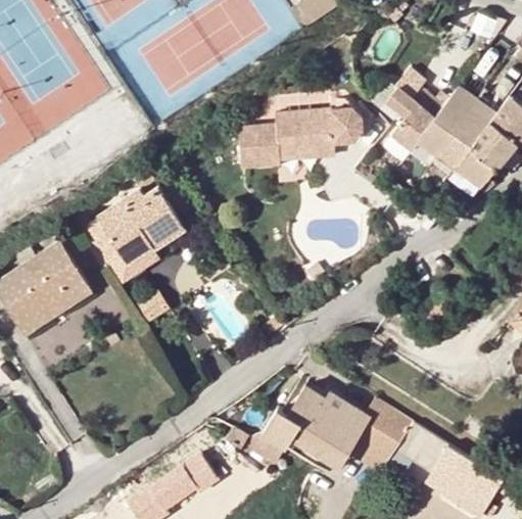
[(334,0),(295,0),(312,24),(338,5),(334,0)]
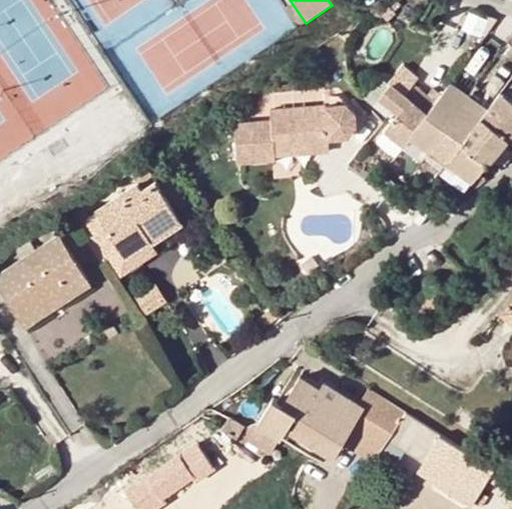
[(402,66),(393,78),(410,90),(418,78),(402,66)]
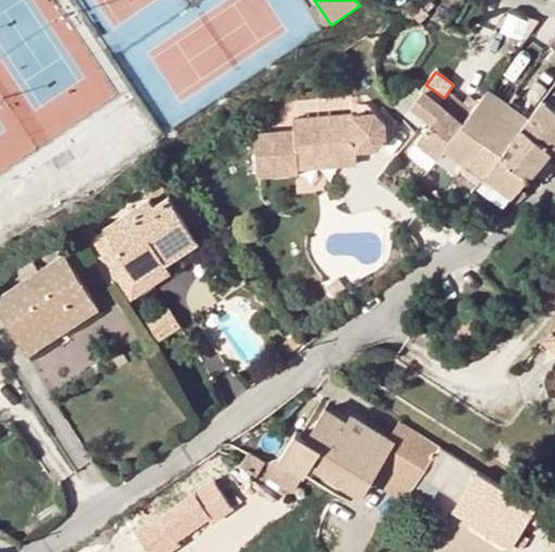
[(440,105),(461,118),(469,105),(450,92),(440,105)]
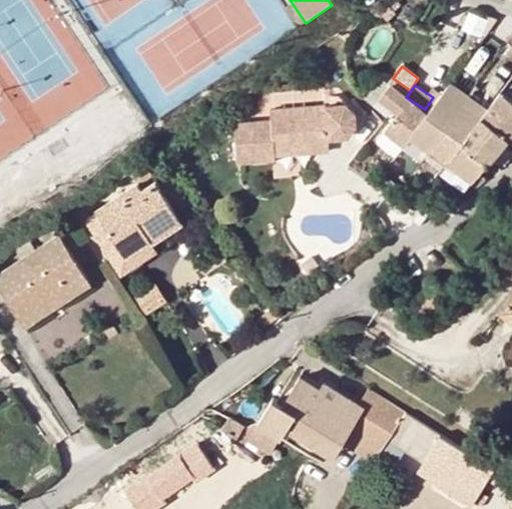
[(467,99),(449,85),(425,118),(410,139),(428,153),(444,131),(467,99)]
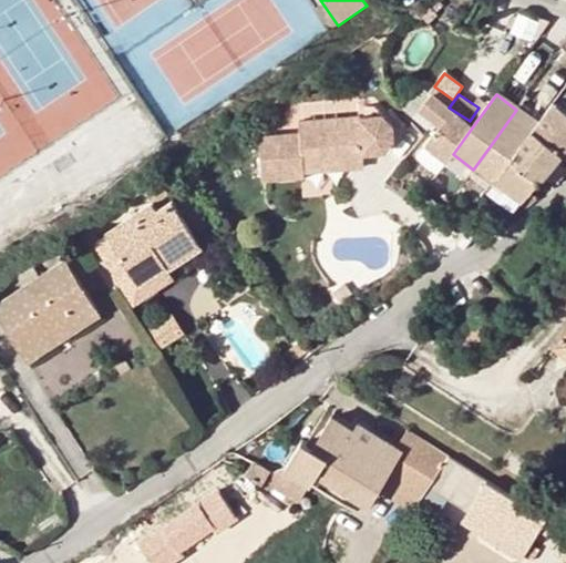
[(541,96),(534,105),(537,108),(530,119),(537,124),(552,105),(541,96)]
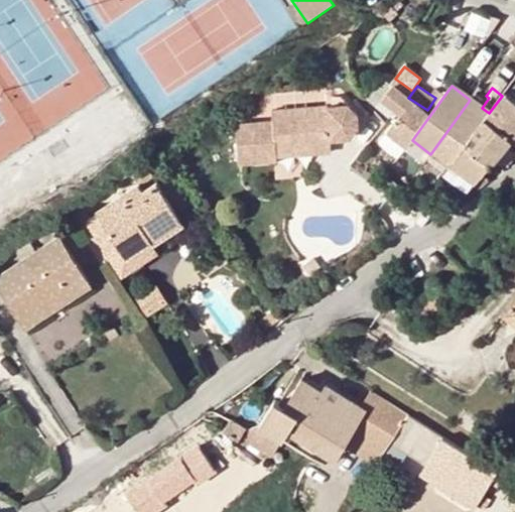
[(386,134),(406,149),(412,140),(427,119),(387,89),(378,102),(398,116),(386,134)]
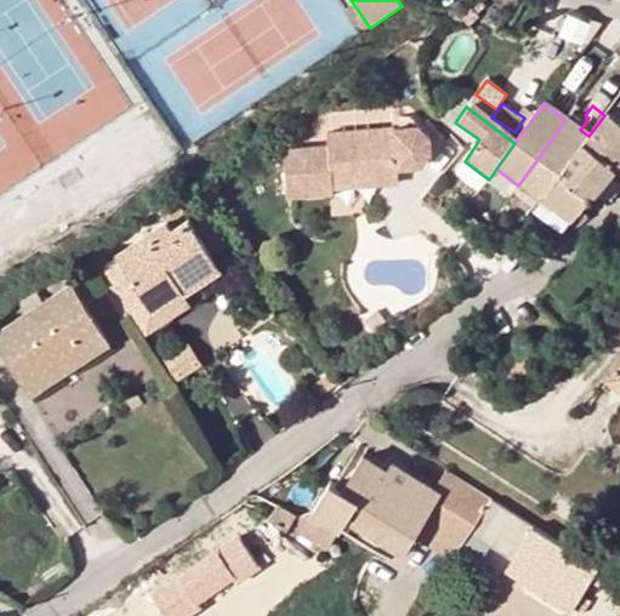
[(558,178),(581,147),(589,136),(580,130),(589,118),(585,115),(575,107),(566,120),(538,159),(518,186),(540,201),(547,193),(558,178)]
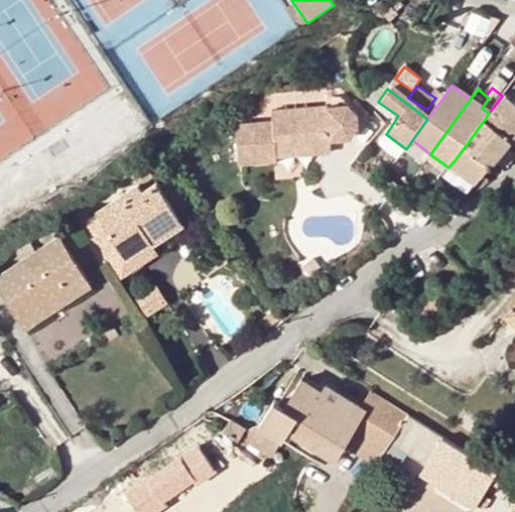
[(514,107),(501,97),(483,122),(508,143),(510,145),(514,149),(514,107)]
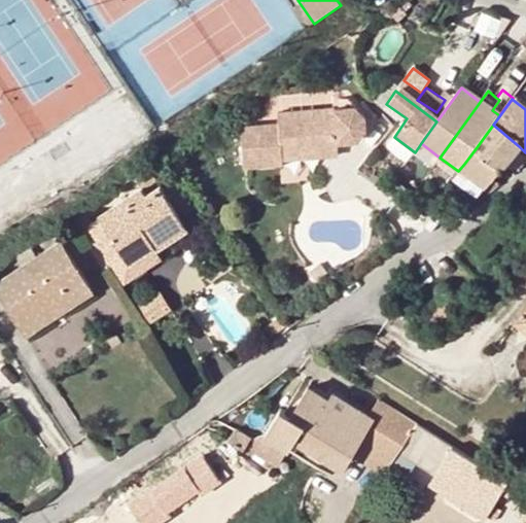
[(281,131),(243,132),(245,173),(284,172),(283,168),(283,161),(319,160),(319,166),(339,165),(338,152),(359,151),(367,140),(366,128),(358,117),(280,119),(281,131)]
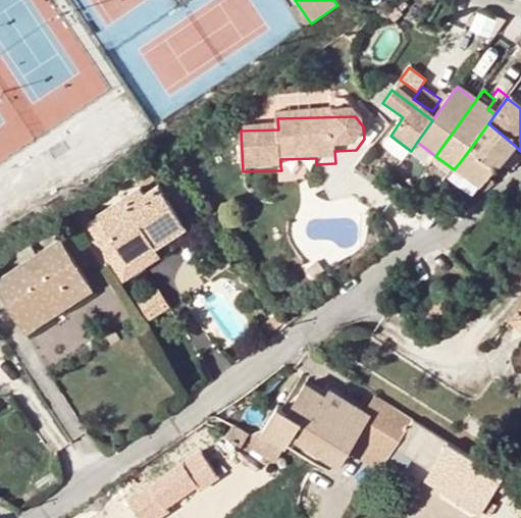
[(469,150),(497,169),(516,147),(488,123),(469,150)]
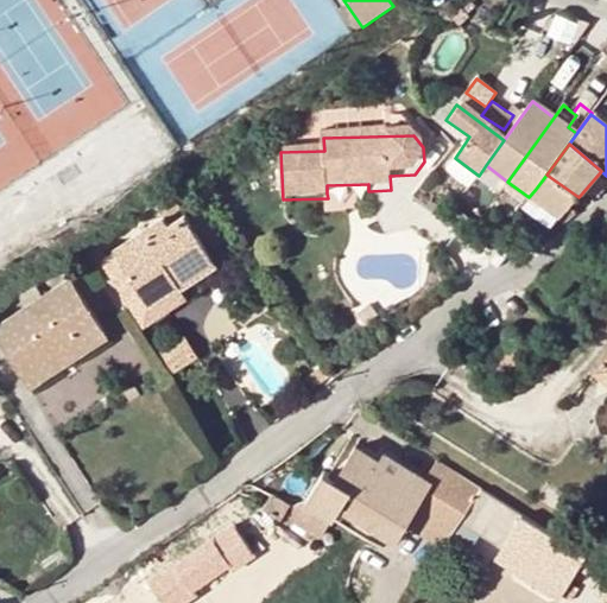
[(536,189),(529,197),(560,220),(579,197),(547,175),(536,189)]
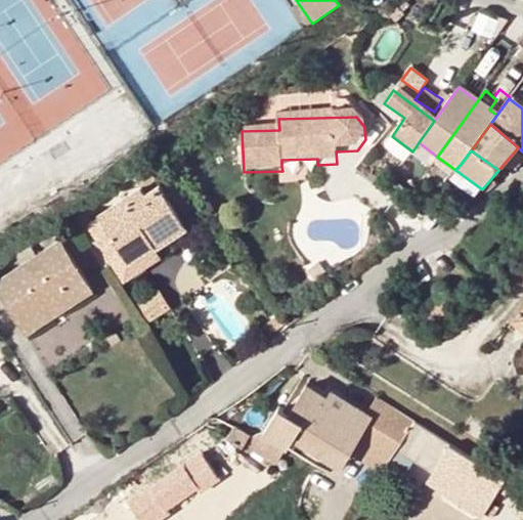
[(153,247),(156,250),(186,230),(153,178),(138,187),(139,190),(98,217),(100,220),(128,264),(153,247)]
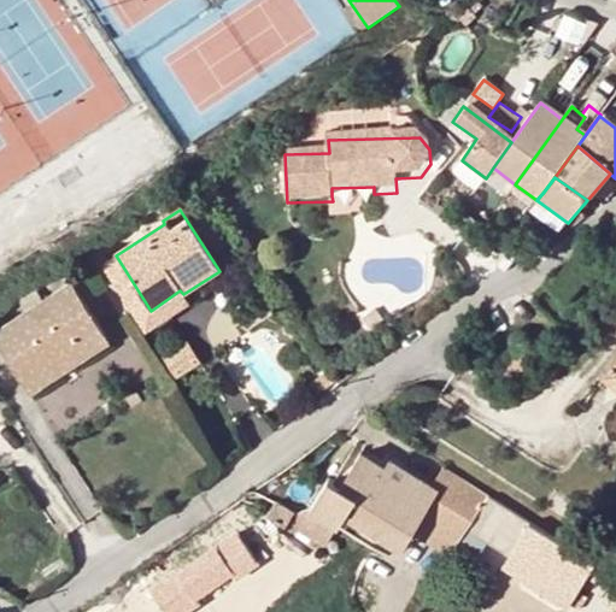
[(615,254),(615,253),(615,219),(615,222),(599,240),(615,254)]
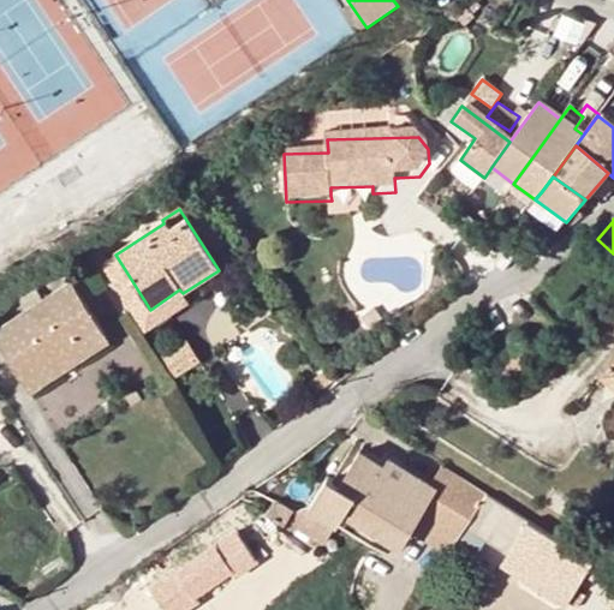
[(604,264),(613,253),(597,239),(588,250),(604,264)]
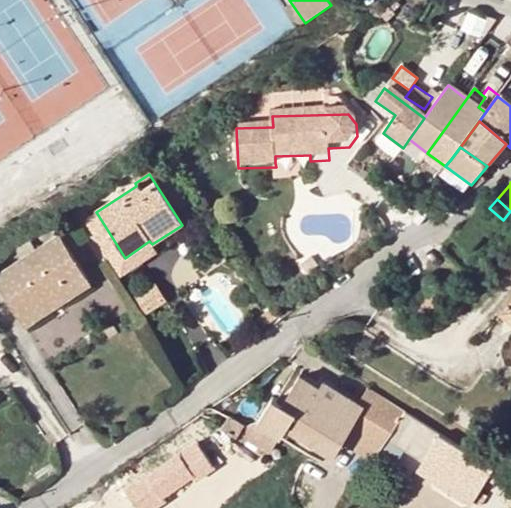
[(125,258),(98,215),(87,223),(121,276),(157,253),(152,244),(149,241),(125,258)]
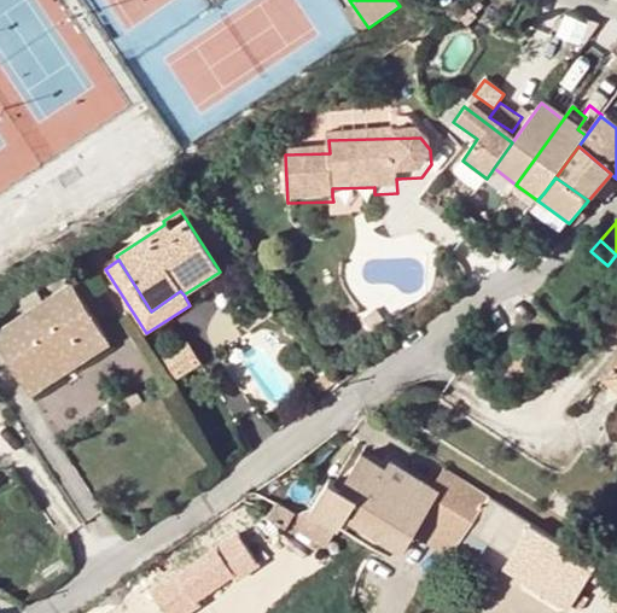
[(40,307),(27,316),(0,332),(0,351),(25,390),(104,337),(71,286),(40,307)]
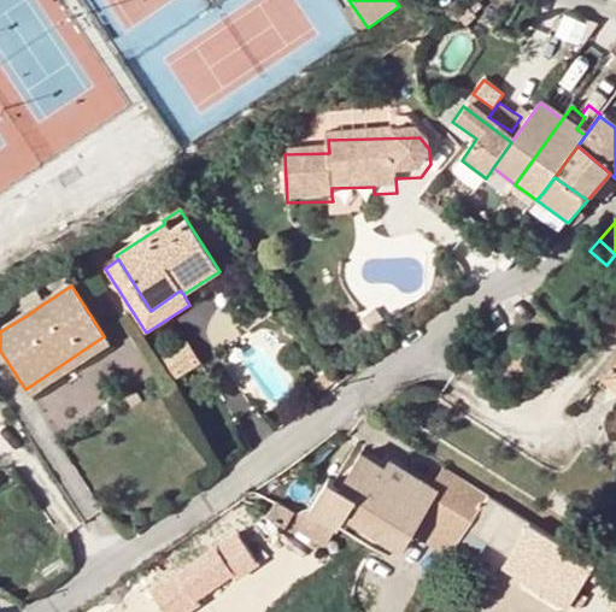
[(19,305),(27,316),(40,306),(34,296),(19,305)]
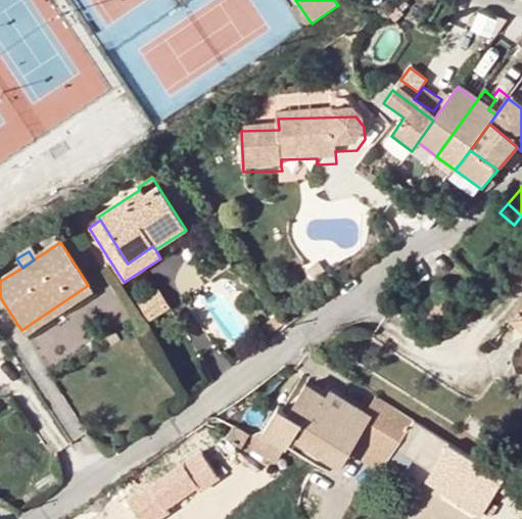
[(92,292),(88,285),(21,330),(25,336),(92,292)]
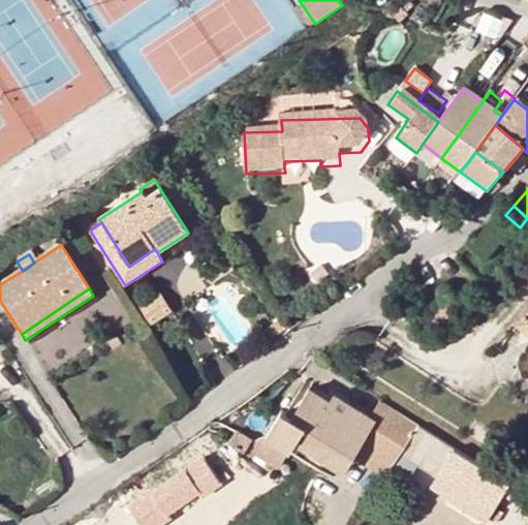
[(160,297),(141,308),(151,325),(171,312),(160,297)]
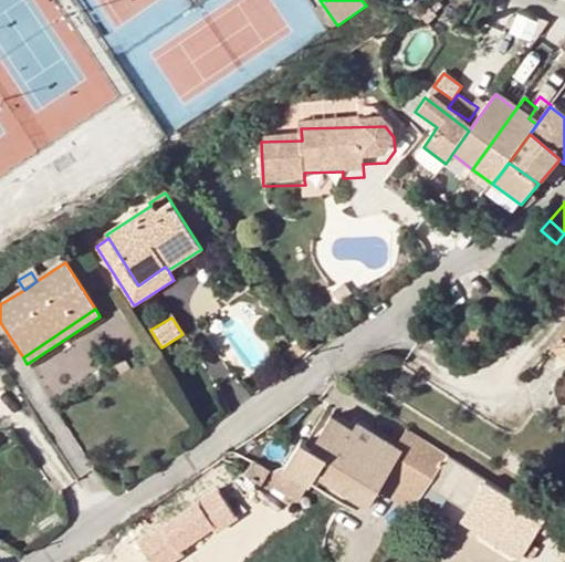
[(564,320),(563,320),(553,331),(564,340),(564,320)]
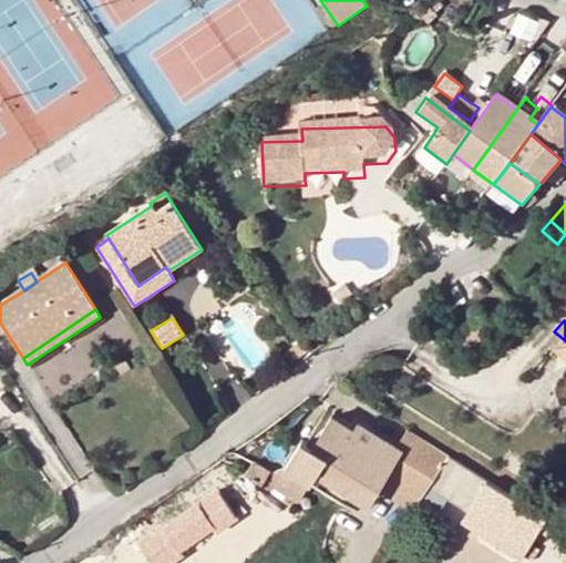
[(299,358),(294,349),(283,356),(289,365),(299,358)]
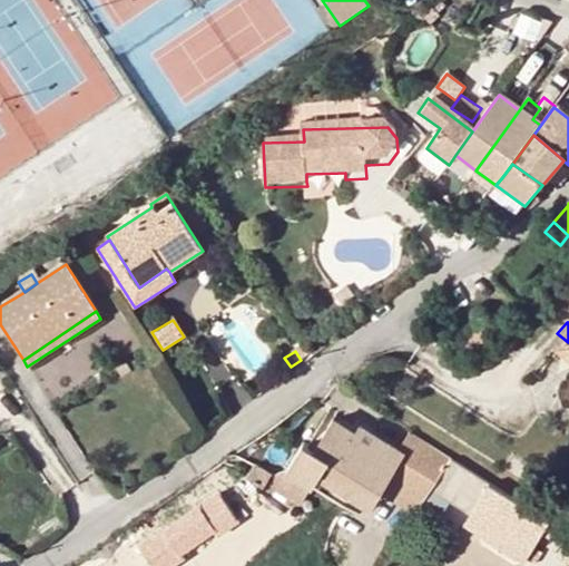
[(125,366),(115,372),(119,381),(129,374),(125,366)]
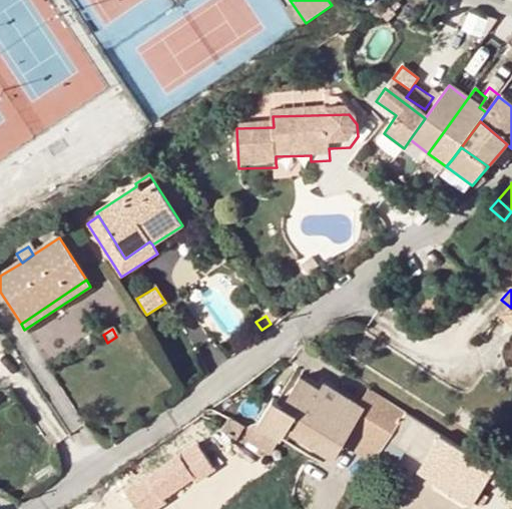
[(388,442),(406,416),(368,392),(358,407),(323,386),(319,393),(298,380),(293,390),(283,407),(277,403),(273,401),(259,426),(246,428),(240,440),(270,456),(281,438),(308,454),(318,439),(339,451),(341,446),(373,464),(388,442)]
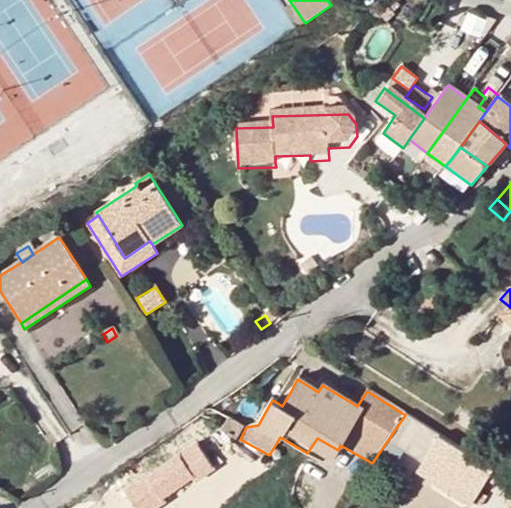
[(282,406),(292,389),(286,385),(276,402),(282,406)]
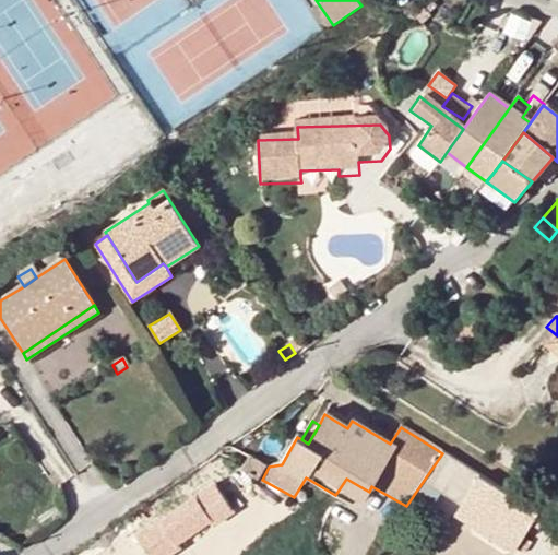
[(442,453),(423,482),(462,506),(479,477),(442,453)]
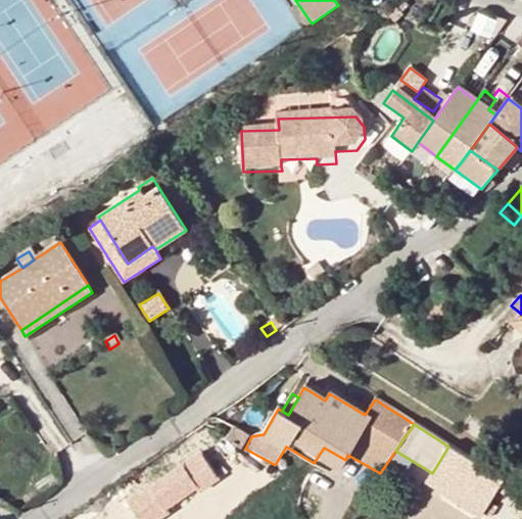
[(207,436),(201,427),(185,438),(192,447),(207,436)]
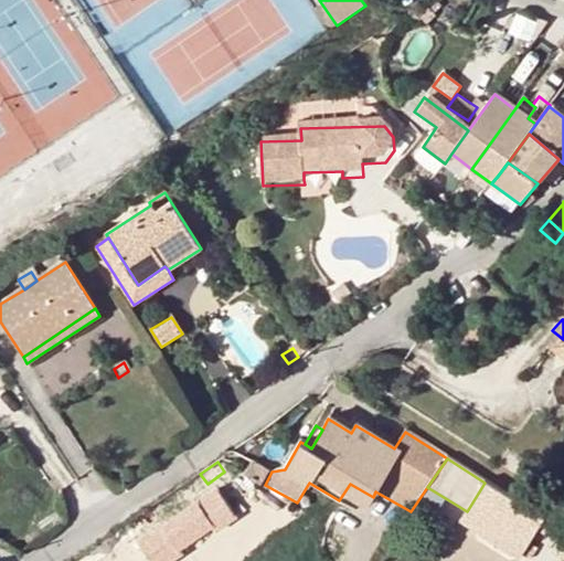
[(268,473),(252,464),(244,476),(261,486),(268,473)]
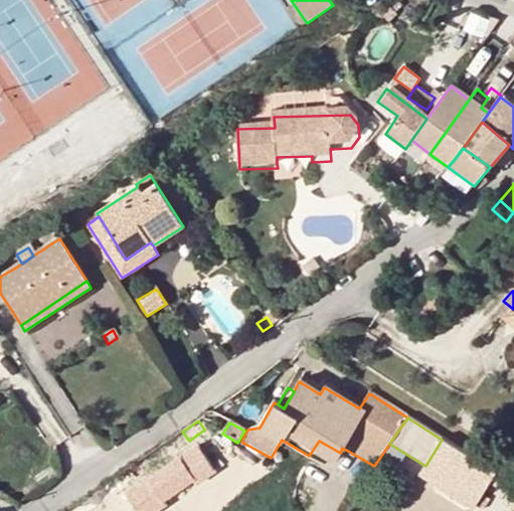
[(434,480),(453,447),(451,445),(442,440),(425,466),(421,473),(434,480)]
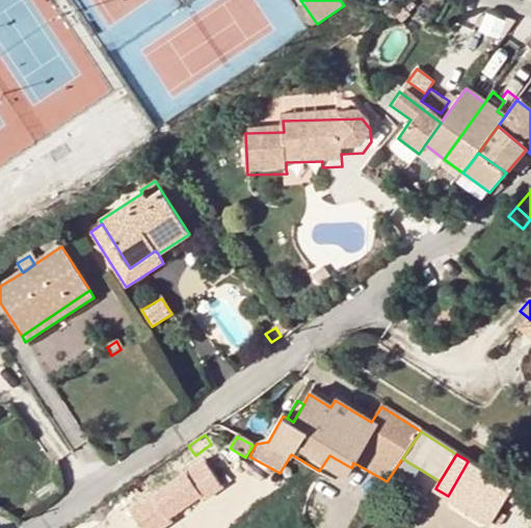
[(346,476),(351,468),(329,455),(325,464),(346,476)]
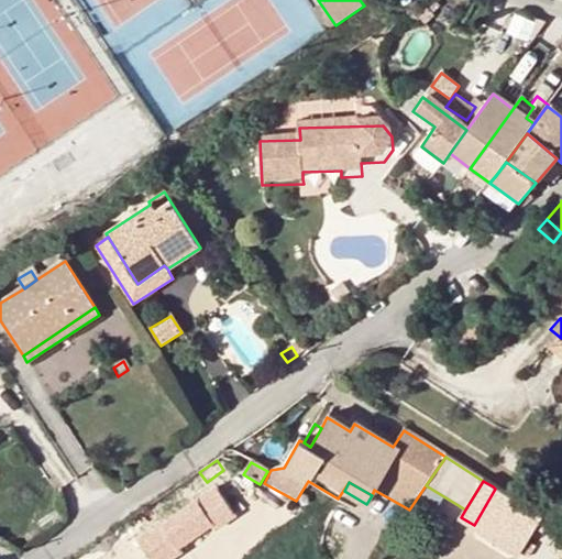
[(215,486),(132,539),(144,558),(168,558),(234,517),(215,486)]
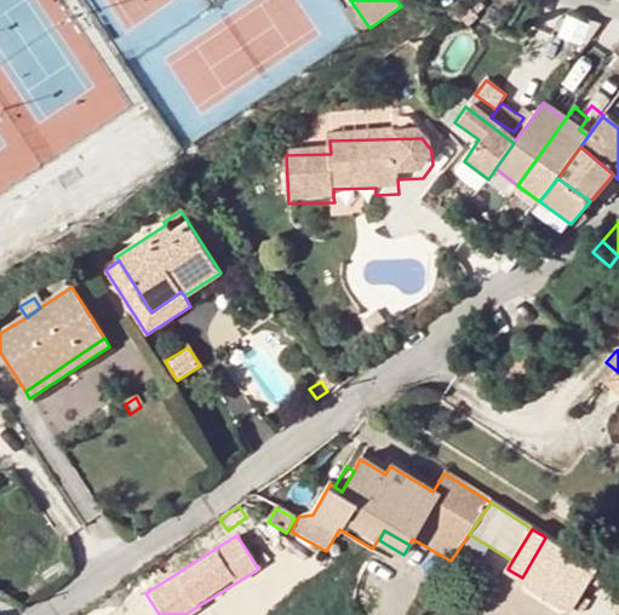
[(594,568),(545,538),(522,578),(520,582),(567,611),(579,591),(594,568)]
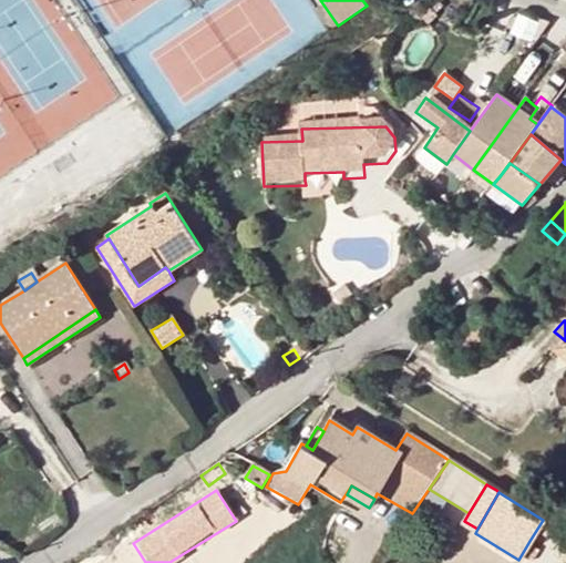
[(530,541),(538,546),(552,525),(543,520),(530,541)]
